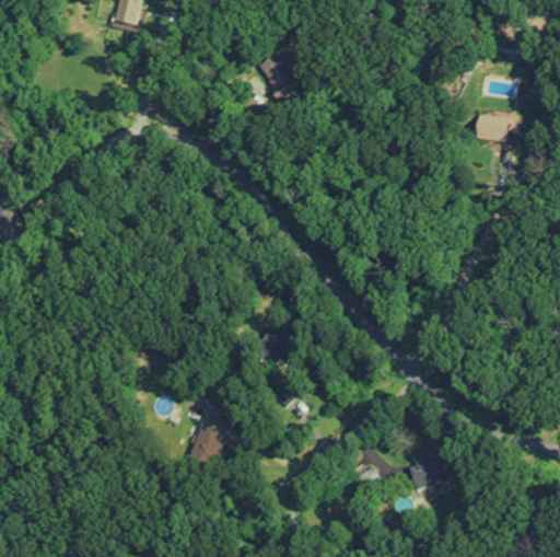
[(120,0),(116,24),(137,27),(141,0),(120,0)]
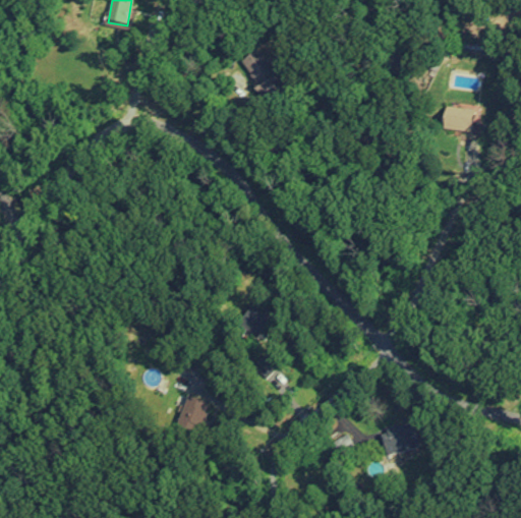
[(276,73),(256,49),(241,60),(262,85),(276,73)]
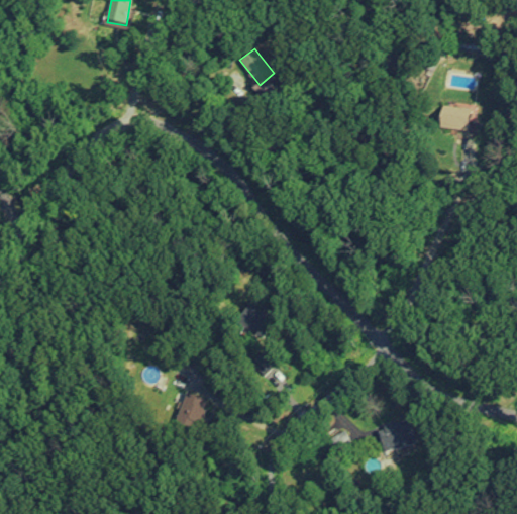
[(469,116),(440,113),(439,126),(468,129),(469,116)]
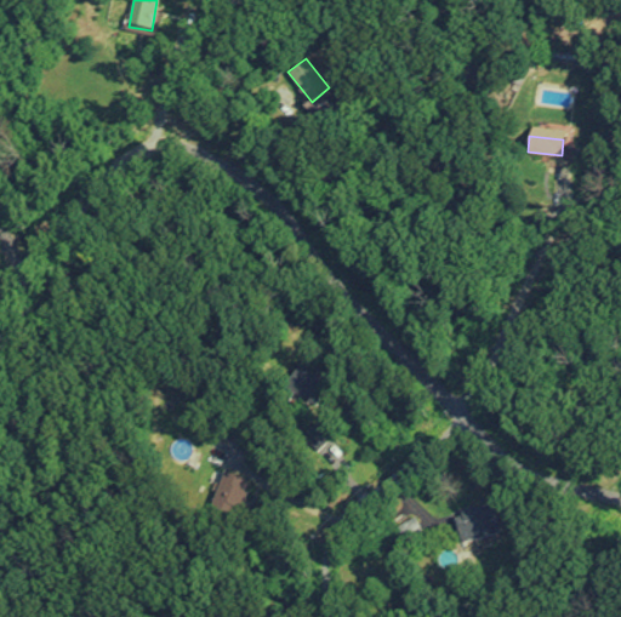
[(233,519),(250,481),(226,470),(209,508),(233,519)]
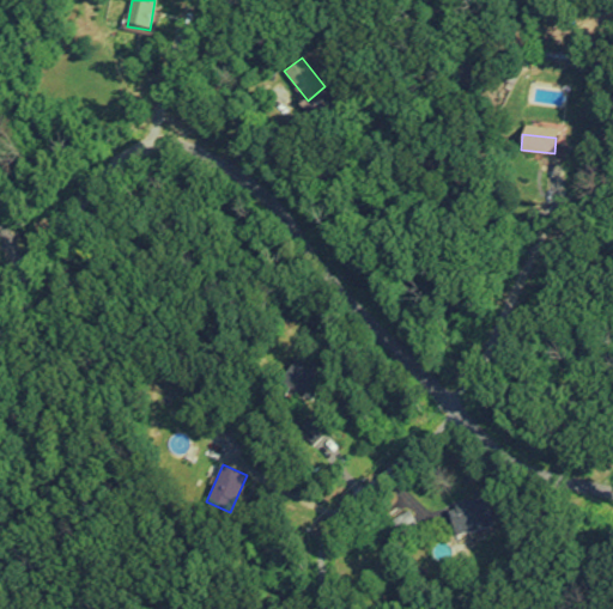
[(457,535),(492,524),(484,497),(449,507),(457,535)]
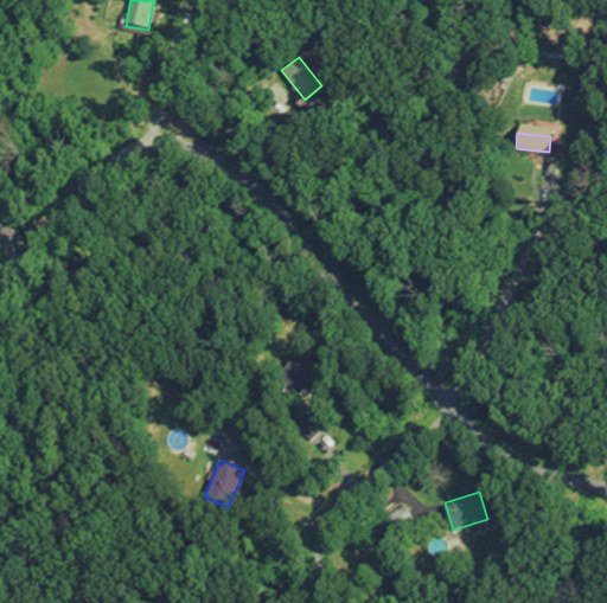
[(413,519),(403,505),(383,520),(393,533),(413,519)]
